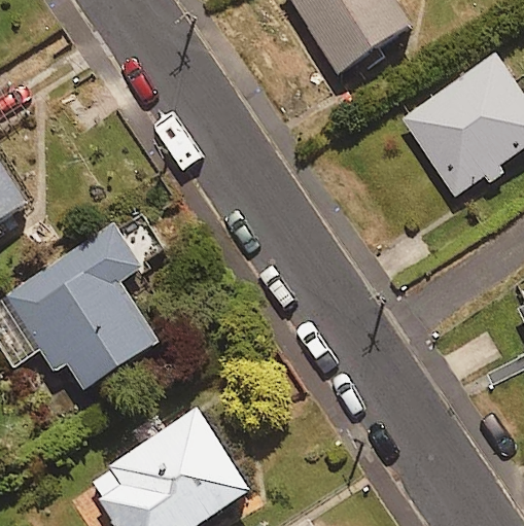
[(410,22),(394,0),(287,0),(337,71),(410,22)]
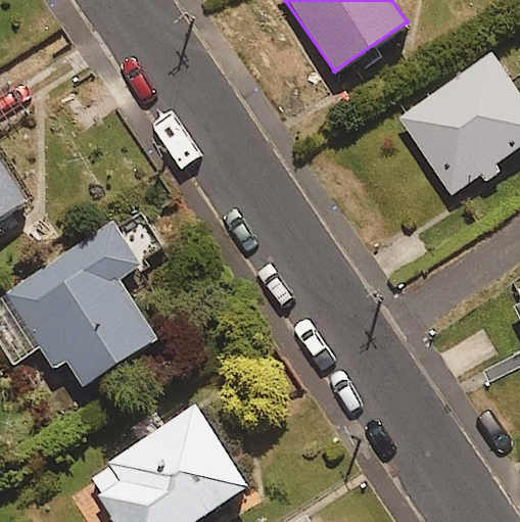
[(397,117),(451,194),(475,177),(484,189),(505,175),(495,162),(519,145),(519,96),(490,53),(397,117)]
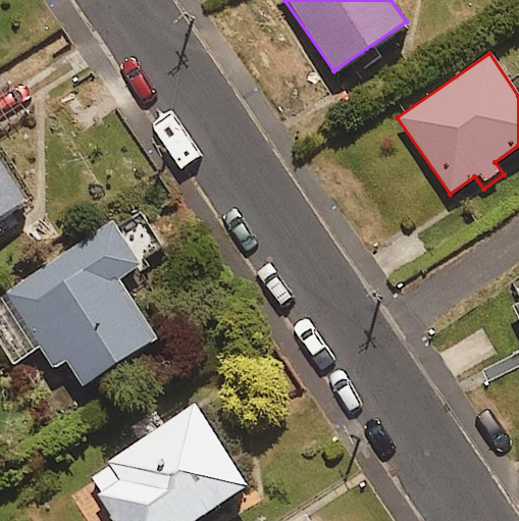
[(0,213),(23,198),(0,163),(0,213)]
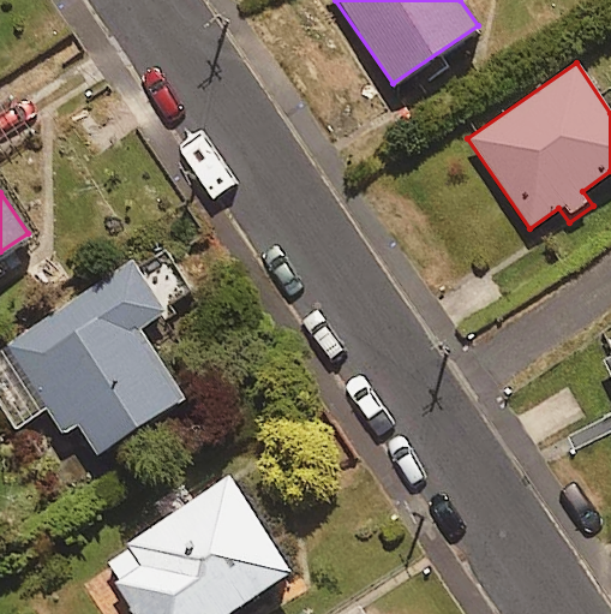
[(0,397),(22,428),(46,411),(60,433),(76,422),(99,455),(180,398),(132,329),(186,291),(166,261),(142,278),(129,261),(0,351),(0,397)]
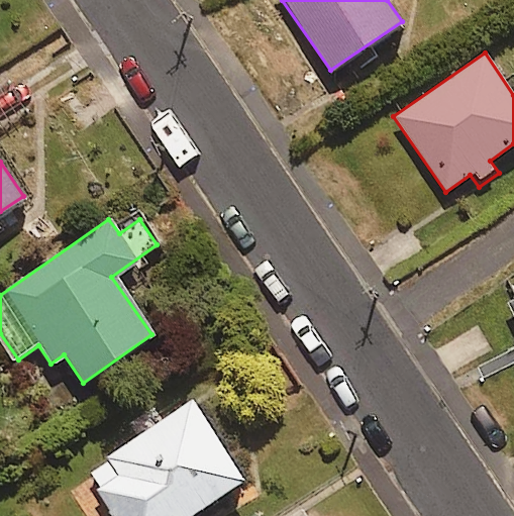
[(188,515),(243,480),(192,400),(85,470),(114,515),(188,515)]
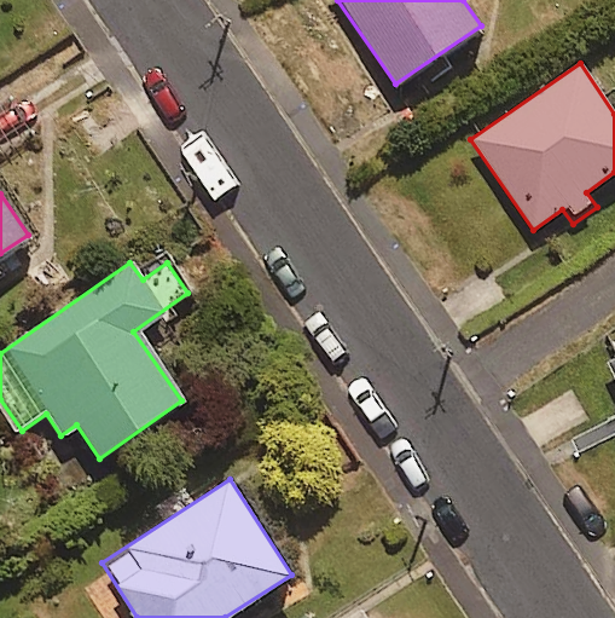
All buildings are outlined.
